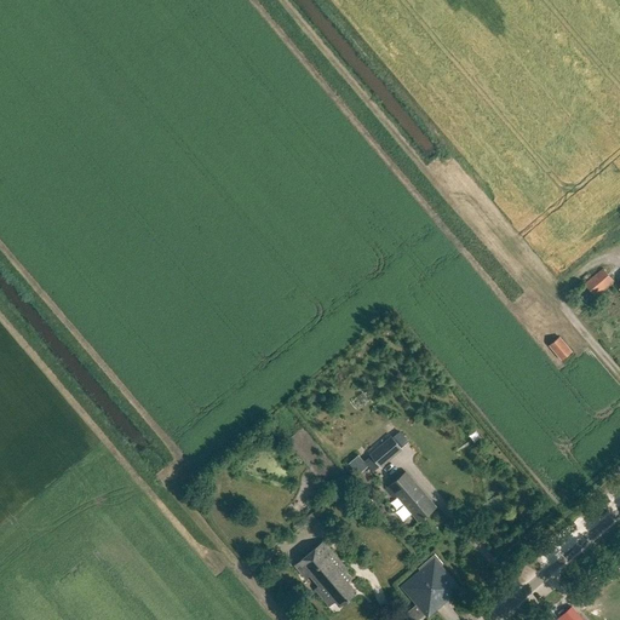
[(603,269),(584,285),(595,297),(613,281),(603,269)]
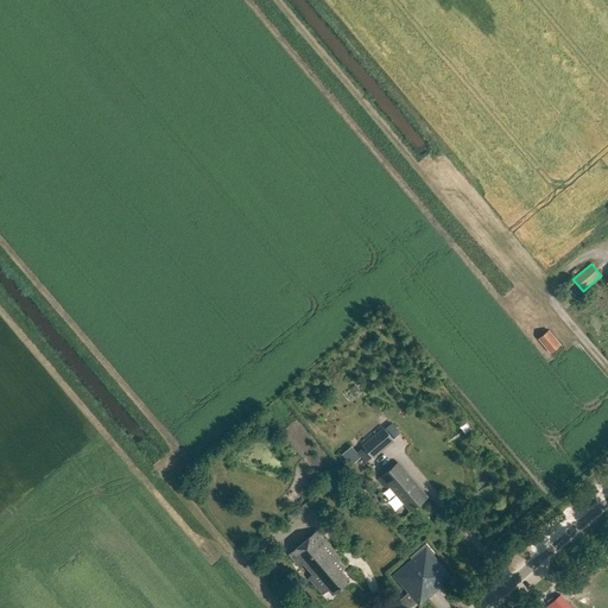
[(538,339),(551,353),(561,344),(549,330),(538,339)]
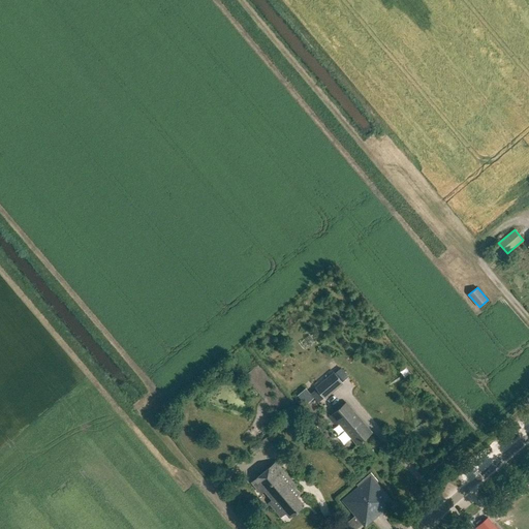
[(315,385),(325,397),(343,381),(334,370),(315,385)]
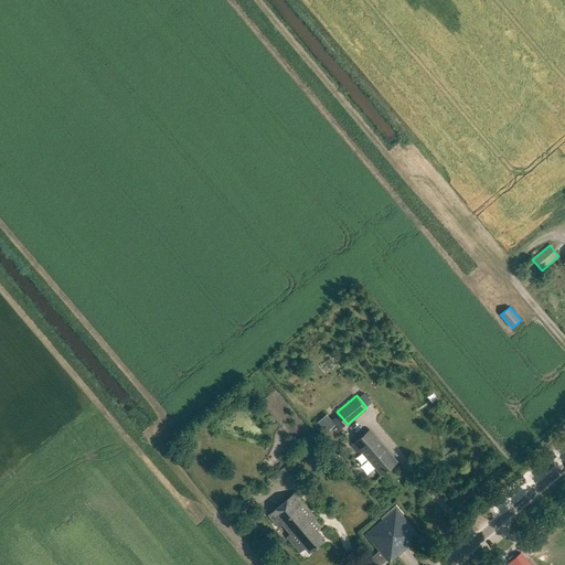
[(362,452),(382,476),(397,462),(370,429),(351,446),(359,455),(362,452)]
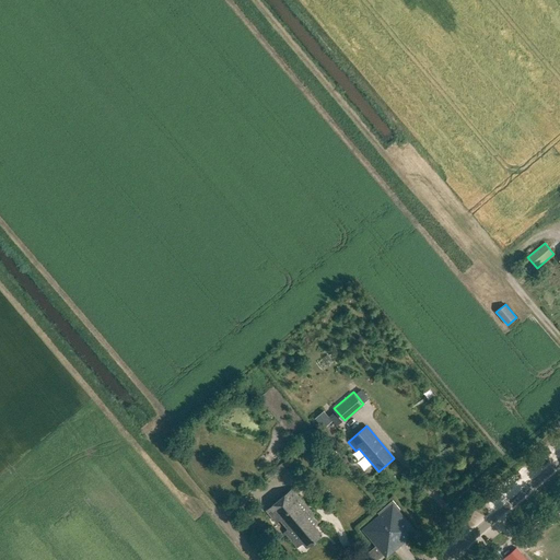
[(270,481),(286,469),(282,465),(266,476),(270,481)]
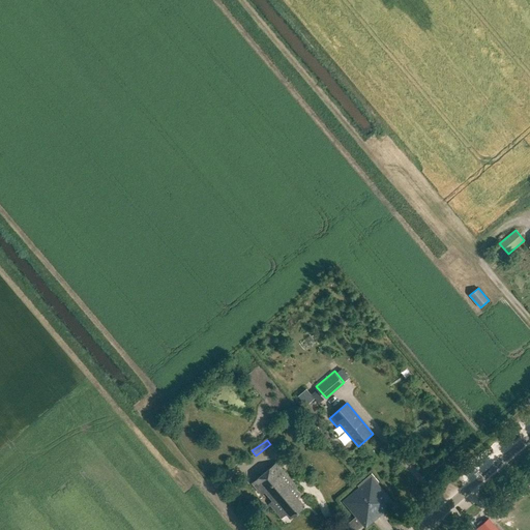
[(276,463),(252,483),(282,519),(287,513),(290,519),(304,506),(297,497),(300,495),(294,487),(296,486),(276,463)]
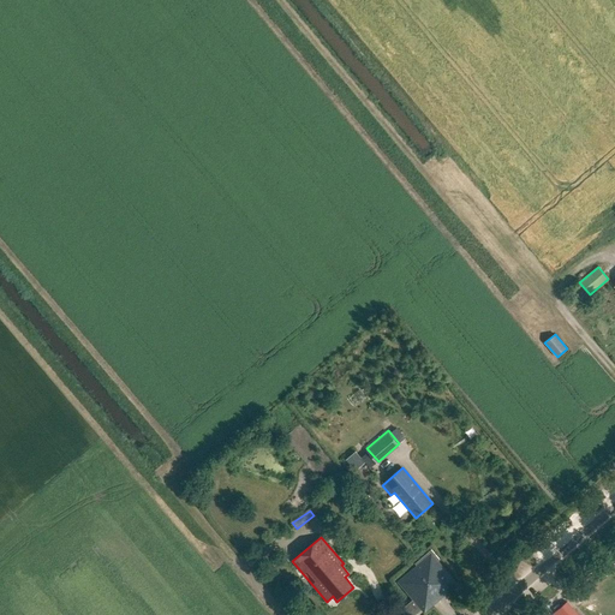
[(416,597),(425,607),(434,598),(436,601),(440,597),(439,595),(453,586),(445,572),(442,573),(435,565),(440,560),(431,549),(415,563),(419,569),(404,581),(416,597)]
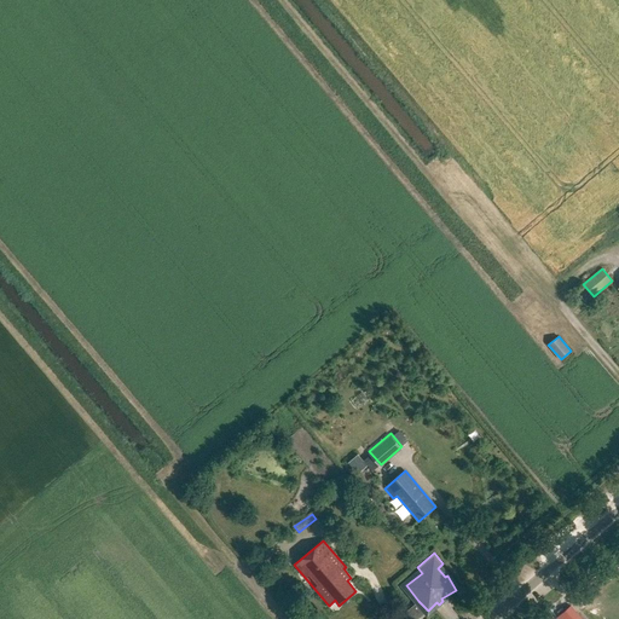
[(417,618),(428,611),(418,601),(404,613),(409,618),(417,618)]
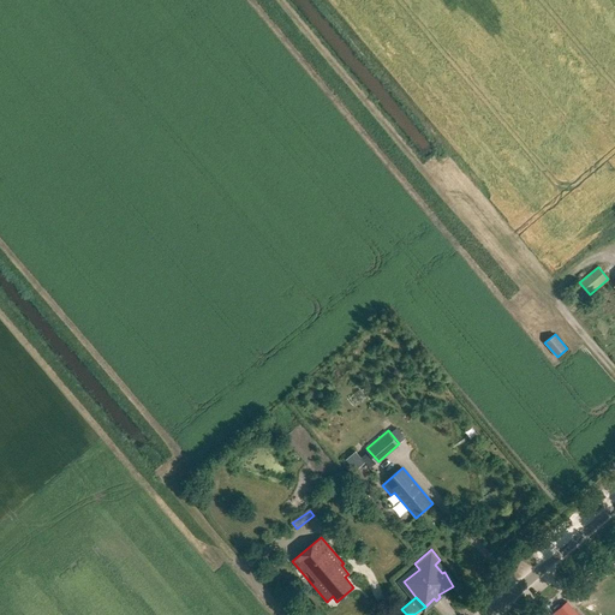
[(556,611),(559,614),(578,614),(567,602),(556,611)]
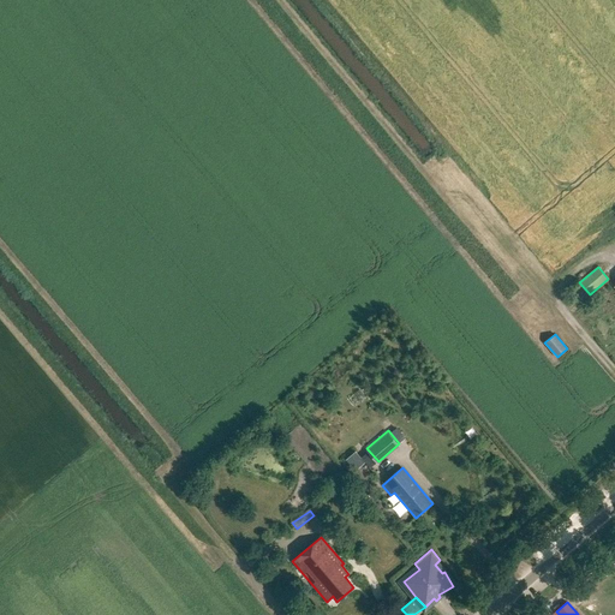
All buildings are outlined.
